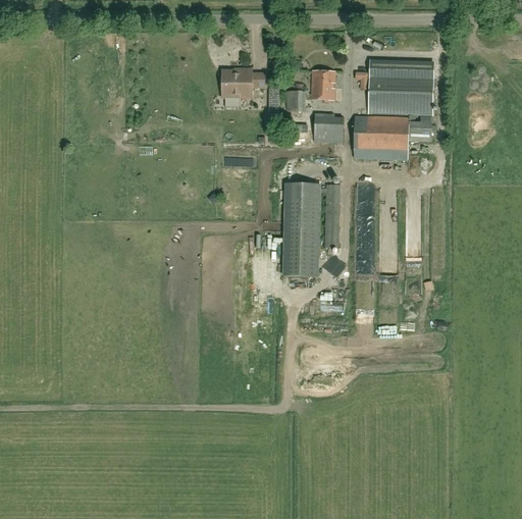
[(249,68),(240,67),(240,71),(225,71),(224,93),(239,93),(239,89),(249,89),(249,83),(265,84),(265,71),(249,70),(249,68)]
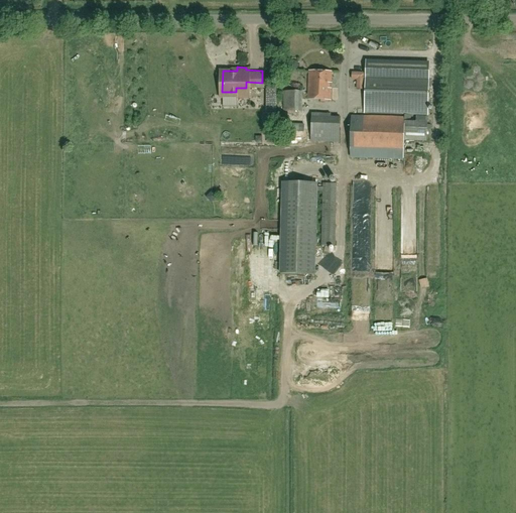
[(331,98),(333,70),(309,69),(307,97),(331,98)]
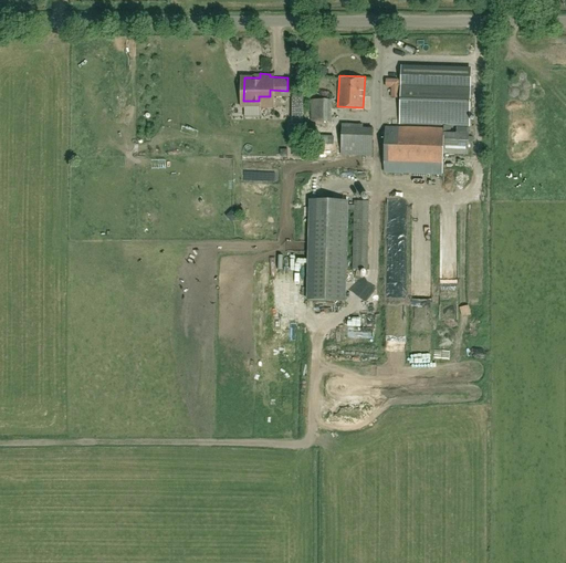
[(292,122),(301,122),(302,96),(293,96),(292,122)]
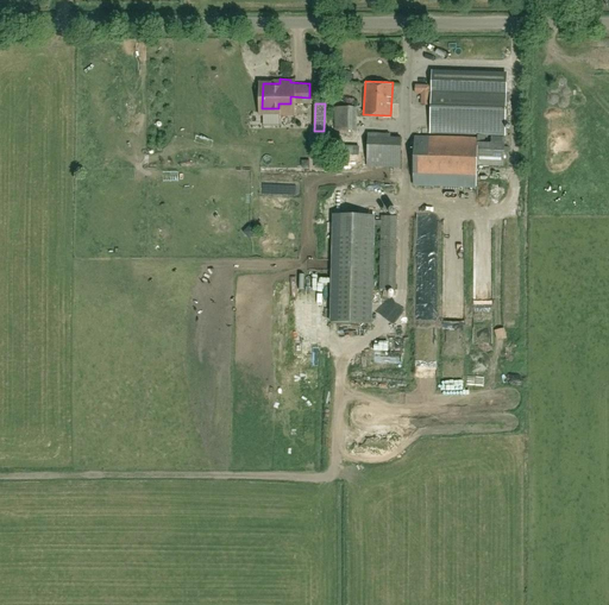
[(484,142),(484,132),(478,131),(478,136),(414,133),(412,182),(476,184),(477,163),(503,164),(504,136),(491,136),(490,142),(484,142)]
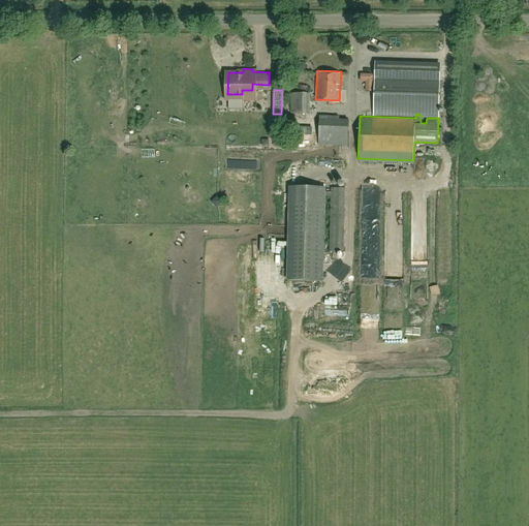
[(319,115),(318,143),(348,144),(348,119),(339,119),(339,116),(319,115)]
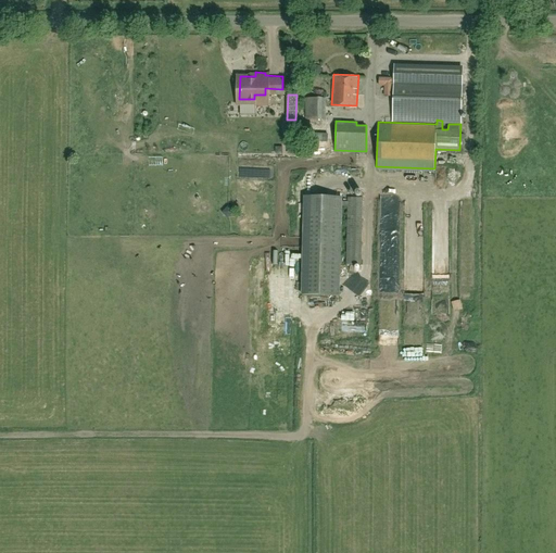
[(340,293),(342,203),(348,203),(346,262),(361,262),(362,196),(348,196),(348,199),(342,199),(342,195),(303,193),(301,292),(340,293)]
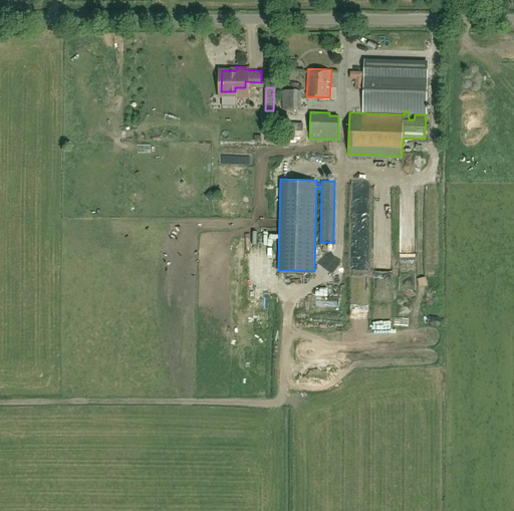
[(379,189),(380,215),(389,215),(388,189),(379,189)]
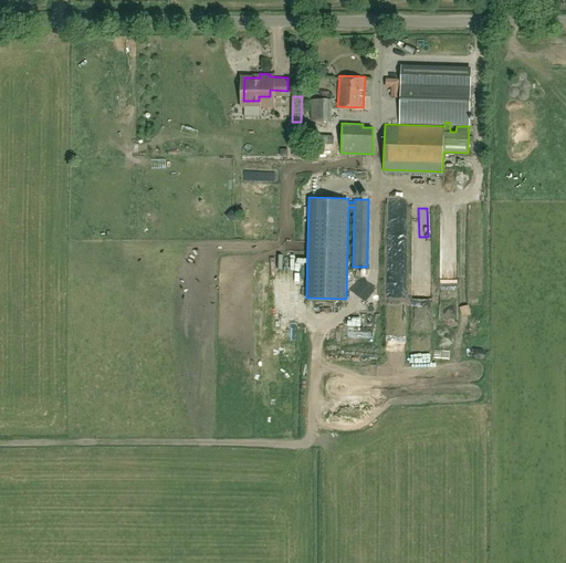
[(251,222),(255,232),(271,226),(266,216),(251,222)]
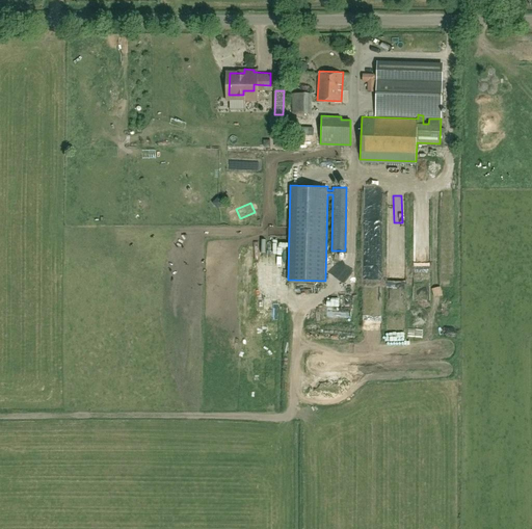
[(373,246),(380,246),(379,218),(382,218),(382,205),(378,205),(378,210),(370,211),(371,218),(361,218),(362,252),(373,250),(373,246)]
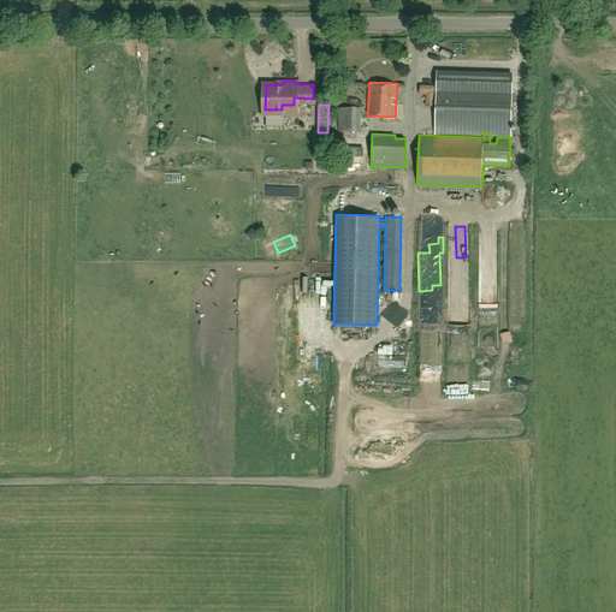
[(383,373),(380,364),(371,368),(373,375),(383,373)]
